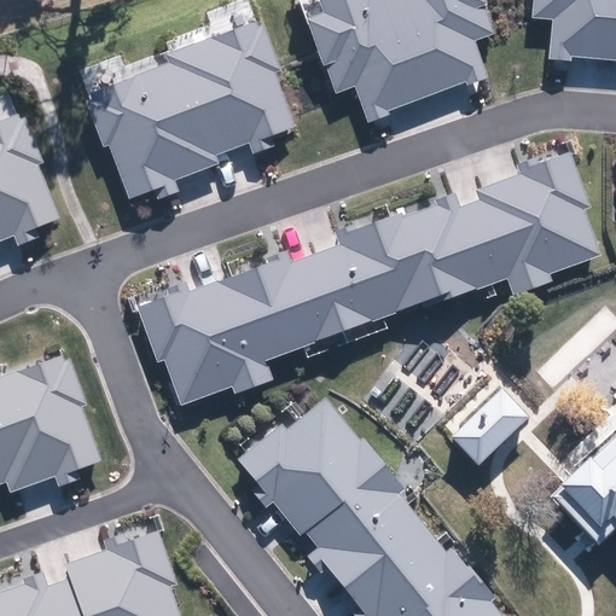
[(300,22),(330,102),(353,92),(365,122),(487,75),(476,46),(498,38),(483,0),(315,0),(320,13),(300,22)]
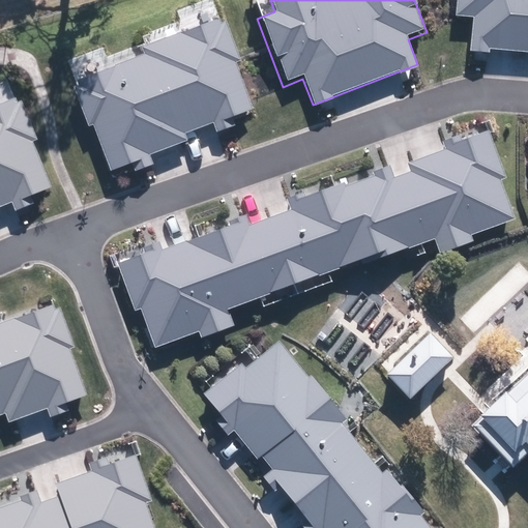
[(452,0),(451,20),(472,21),(471,49),(527,53),(527,0),(452,0)]
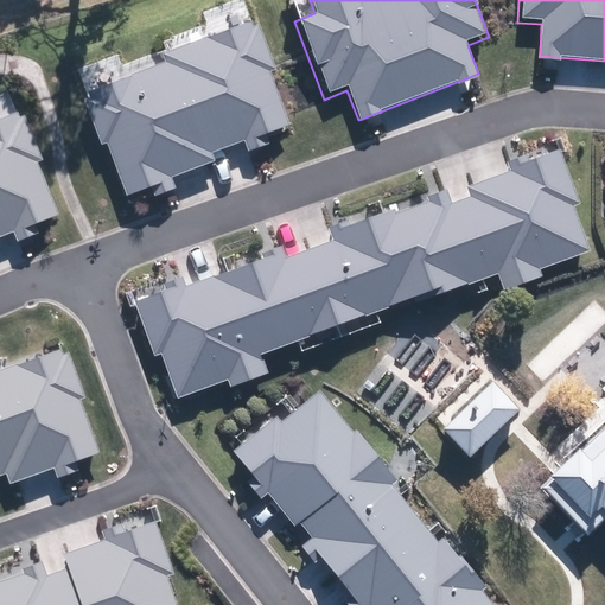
[(87,91),(127,195),(215,161),(211,151),(294,120),(255,20),(164,55),(166,61),(87,91)]
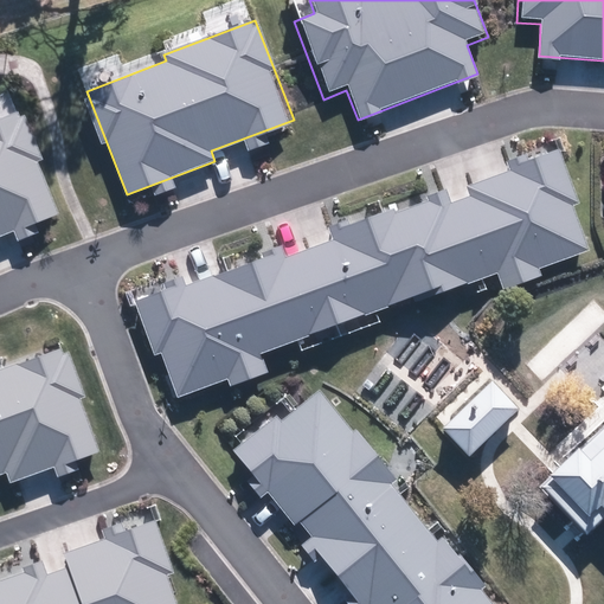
[(19,113),(0,119),(0,236),(59,213),(19,113)]
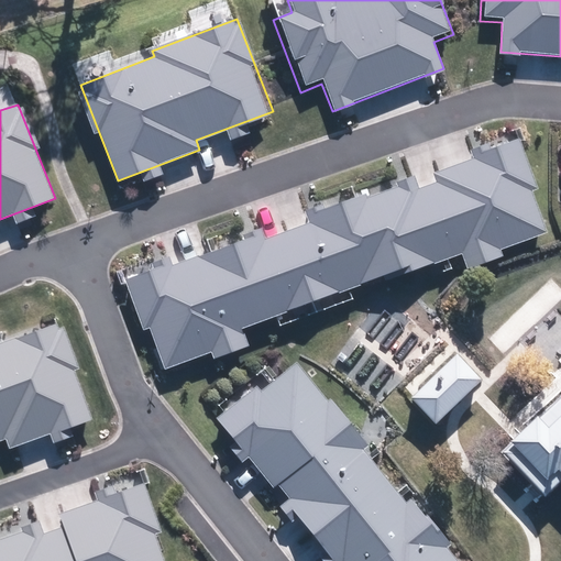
[(261,229),(123,278),(142,330),(152,327),(167,369),(250,339),(244,327),(381,277),(382,282),(463,252),(466,261),(547,232),(531,190),(538,188),(519,135),(471,153),(473,158),(369,196),(367,190),(307,212),(310,222),(264,239),(261,229)]
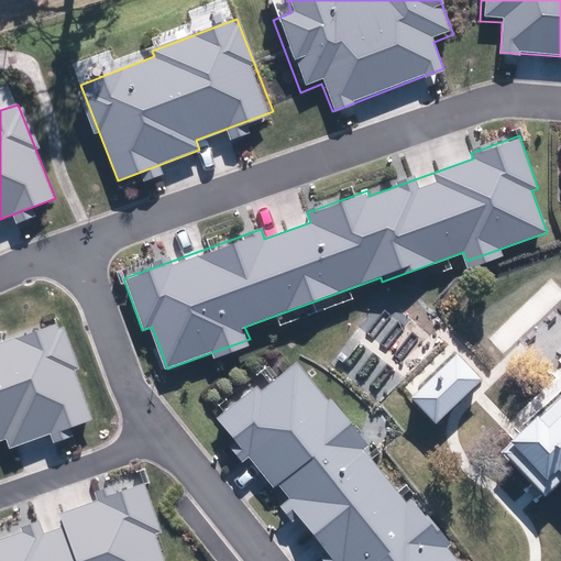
[(57,323),(0,343),(0,448),(90,417),(57,323)]
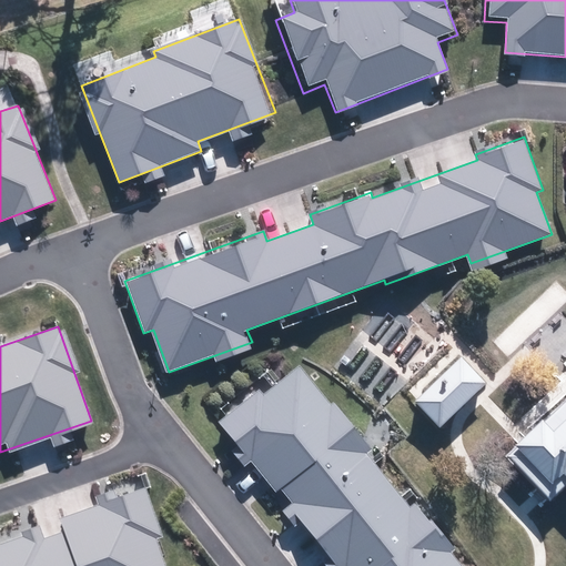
[(435,428),(483,383),(460,359),(412,403),(435,428)]
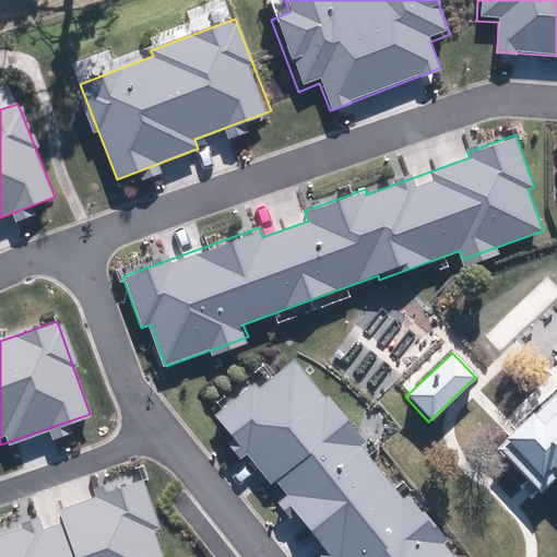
[(329,556),(457,556),(294,357),(217,419),(329,556)]
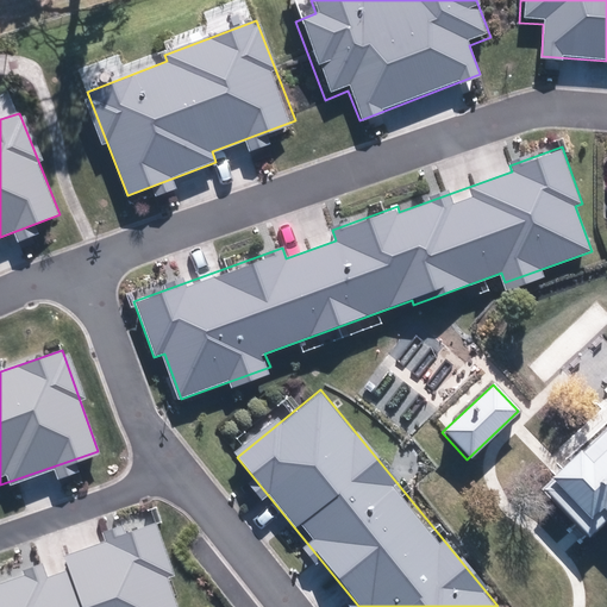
[(606,424),(548,479),(589,525),(606,509),(606,424)]
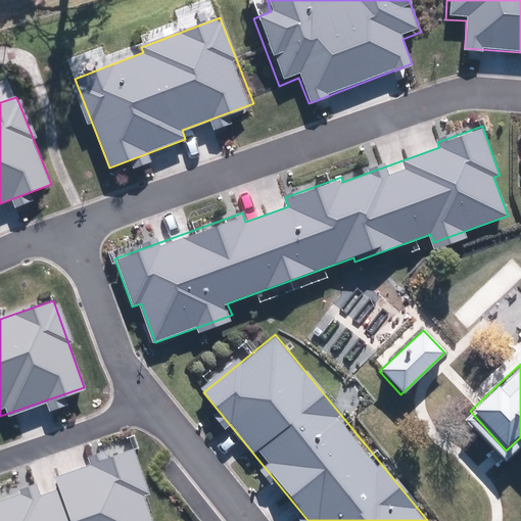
[(0,492),(0,520),(158,520),(133,447),(0,492)]
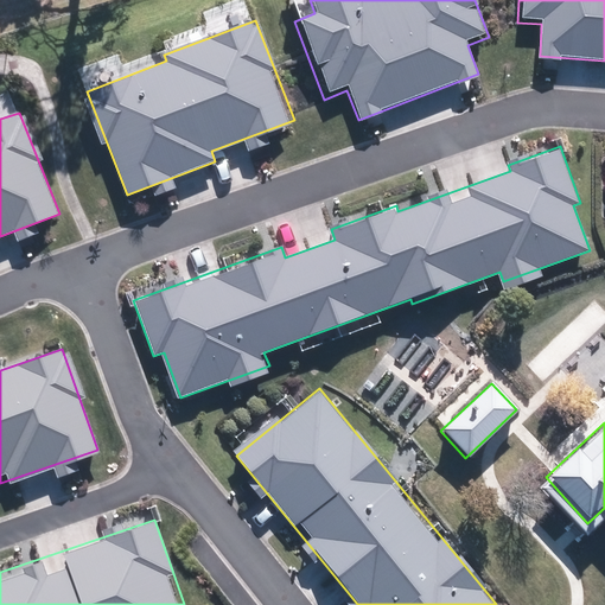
All buildings are outlined.
